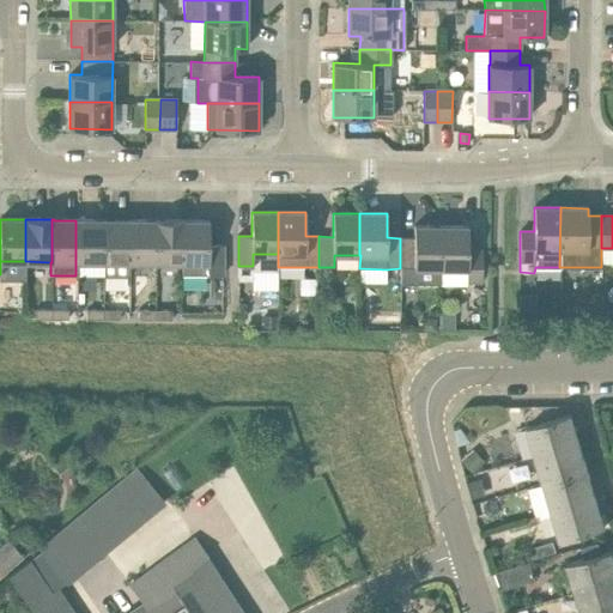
[(103,262),(104,220),(76,220),(76,262),(103,262)]
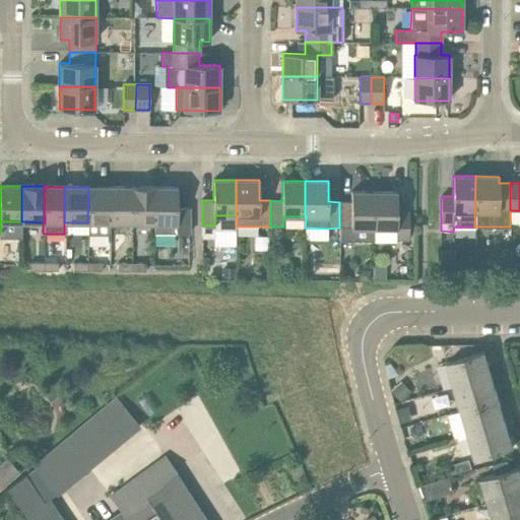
[(110,222),(110,187),(88,187),(87,222),(87,235),(110,235),(110,222)]
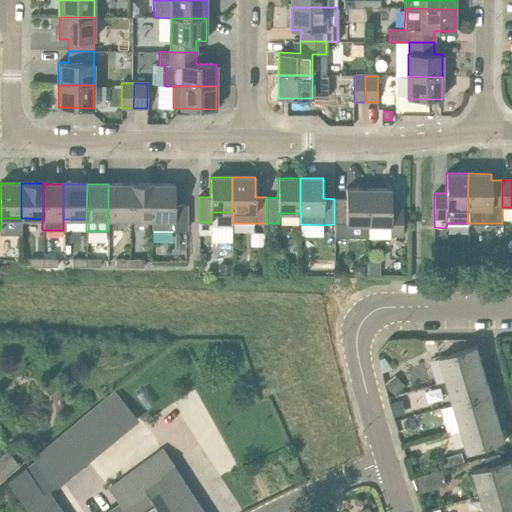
[(130,219),(130,184),(129,184),(108,184),(108,219),(130,219)]
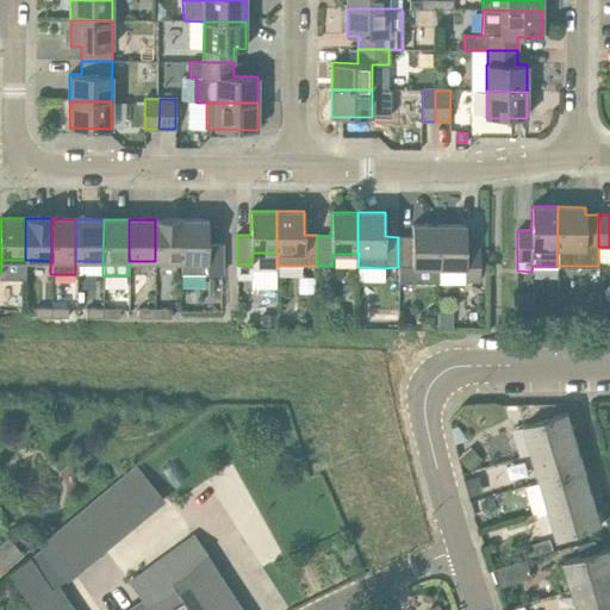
[(180,261),(181,219),(155,219),(155,261),(180,261)]
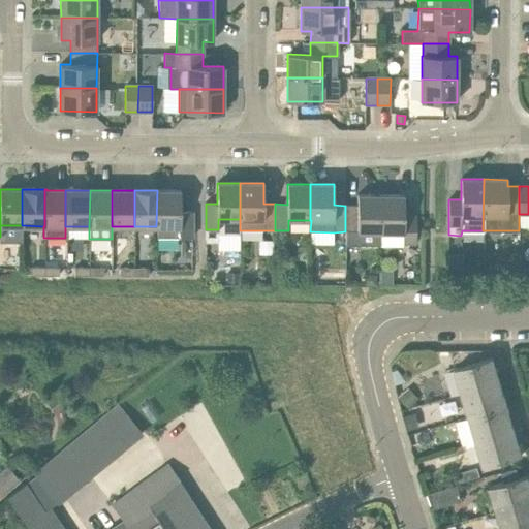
[(157,190),(156,226),(156,238),(180,238),(192,238),(192,212),(181,212),(181,191),(159,190),(157,190)]
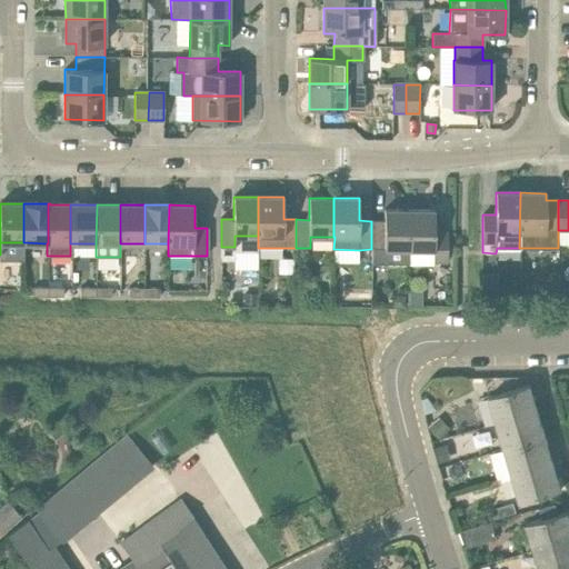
[(409,249),(409,210),(385,210),(385,221),(371,221),(371,249),(385,249),(385,265),(409,265),(409,249)]
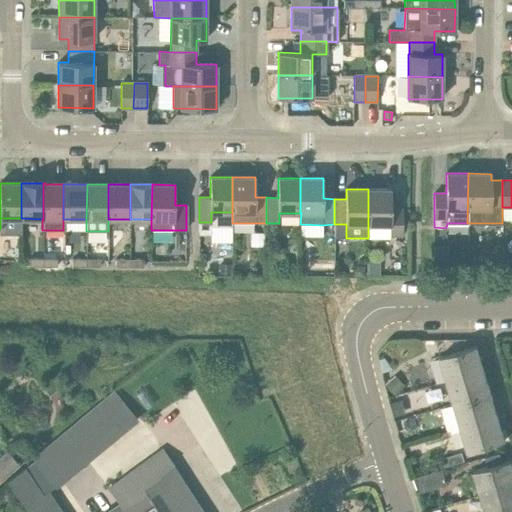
[(368,189),(368,224),(390,225),(390,235),(402,235),(403,210),(391,209),(391,189),(368,189)]
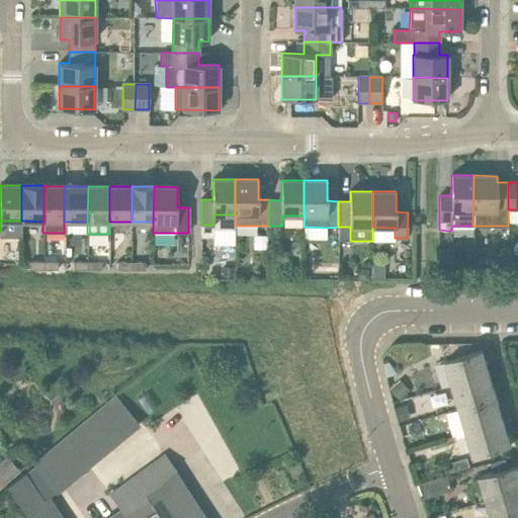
[(29,270),(44,270),(44,262),(29,262),(29,270)]
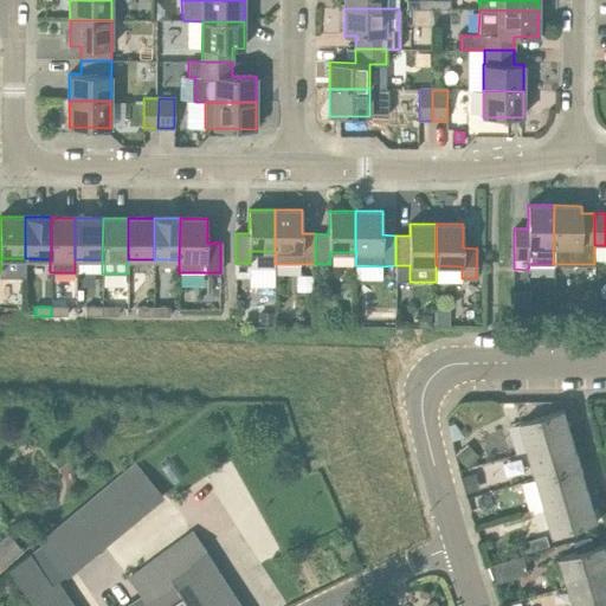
[(51,307),(51,316),(68,316),(68,307),(51,307)]
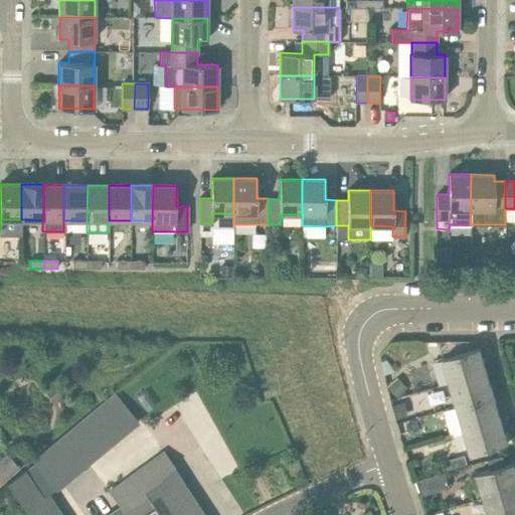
[(73,269),(87,269),(87,261),(73,261),(73,269)]
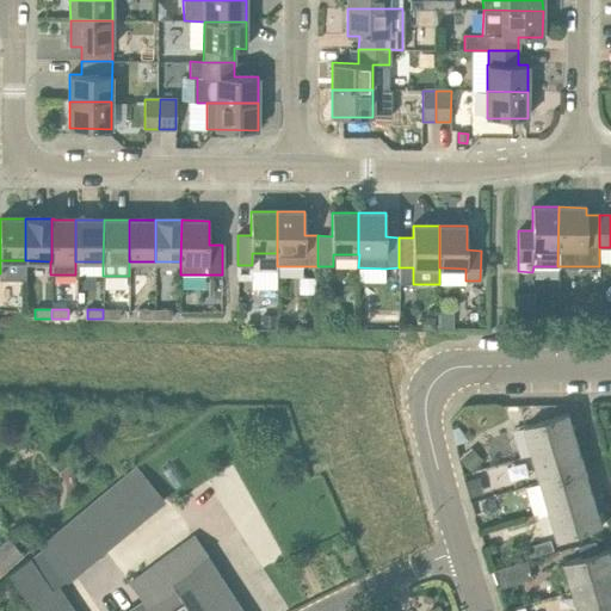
[(103,309),(103,319),(121,319),(121,309),(103,309)]
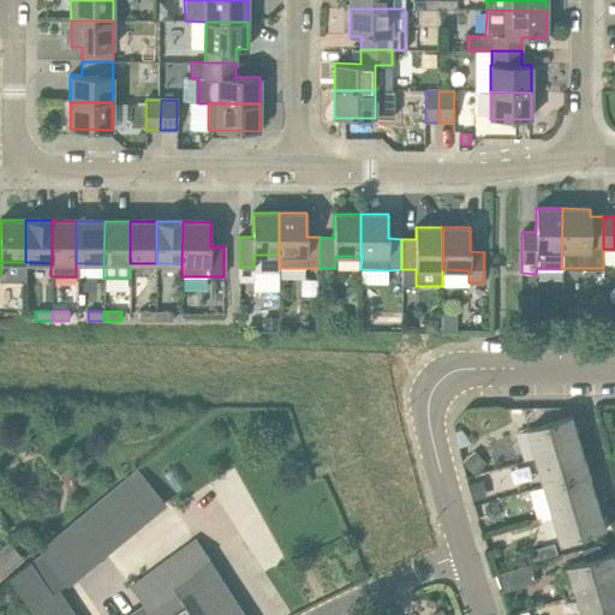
[(139,321),(155,321),(155,311),(139,311),(139,321)]
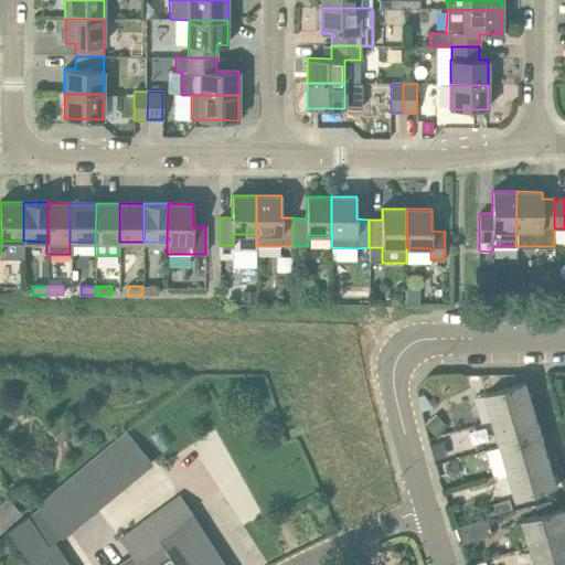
[(142,286),(142,295),(159,295),(159,286),(142,286)]
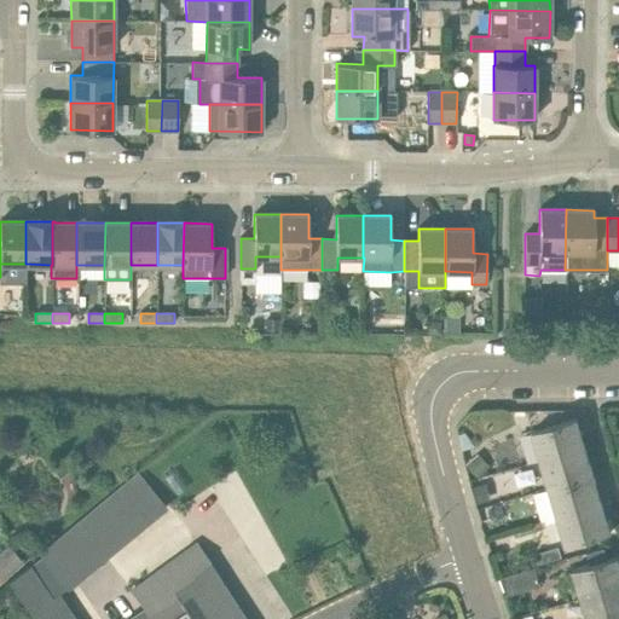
[(458,314),(445,314),(445,333),(458,333),(458,314)]
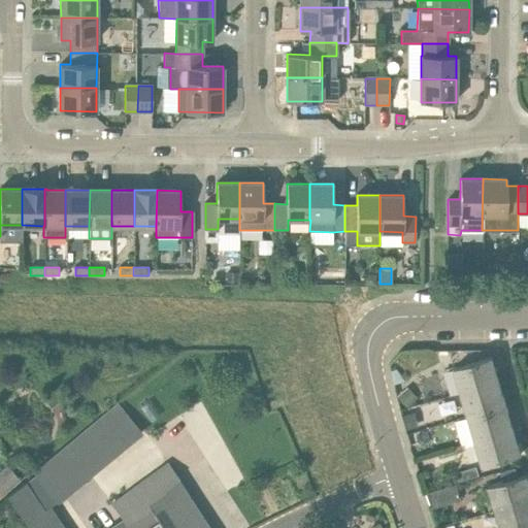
[(239,272),(228,272),(228,285),(239,285),(239,272)]
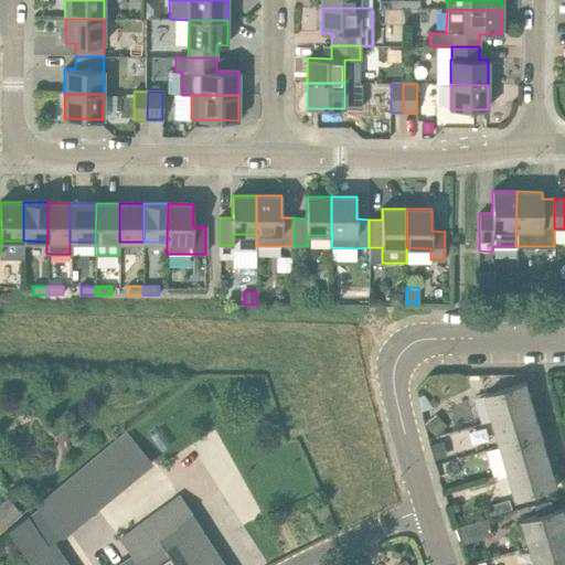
[(403,305),(403,292),(394,292),(388,298),(388,305),(403,305)]
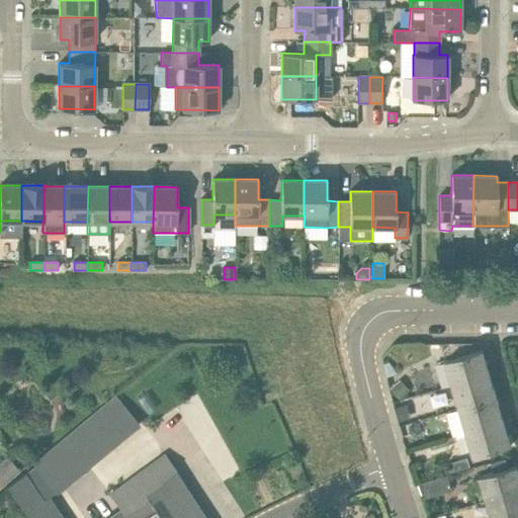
[(454,385),(491,375),(483,350),(446,361),(454,385)]
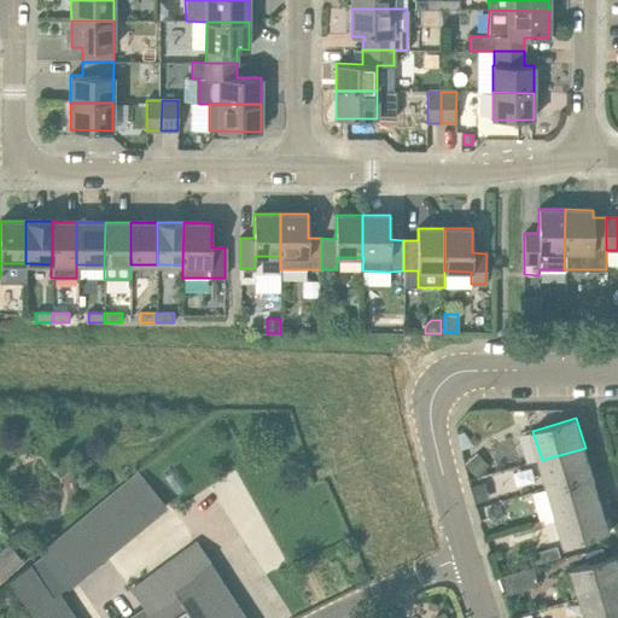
[(476,445),(471,437),(465,431),(459,435),(465,449),(476,445)]
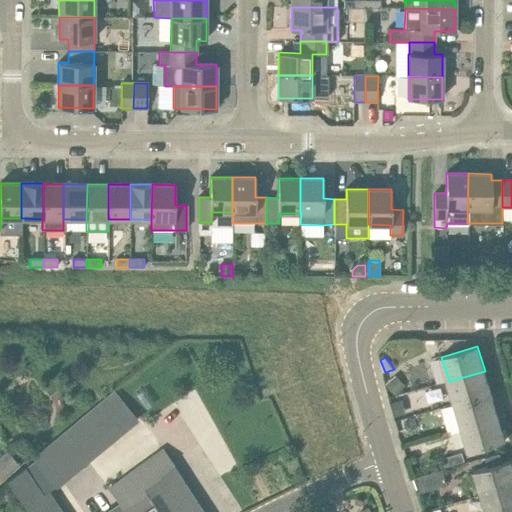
[(455,405),(491,394),(485,371),(449,381),(455,405)]
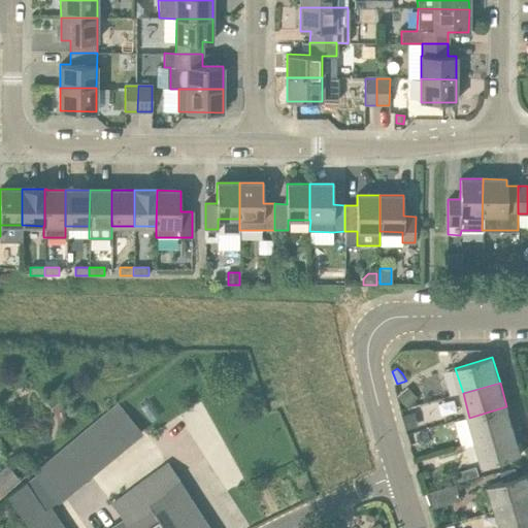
[(409,407),(416,402),(404,390),(398,396),(409,407)]
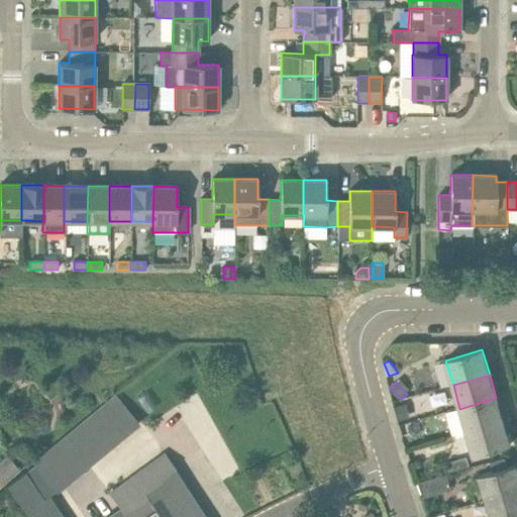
[(467,432),(503,422),(496,398),(459,409),(467,432)]
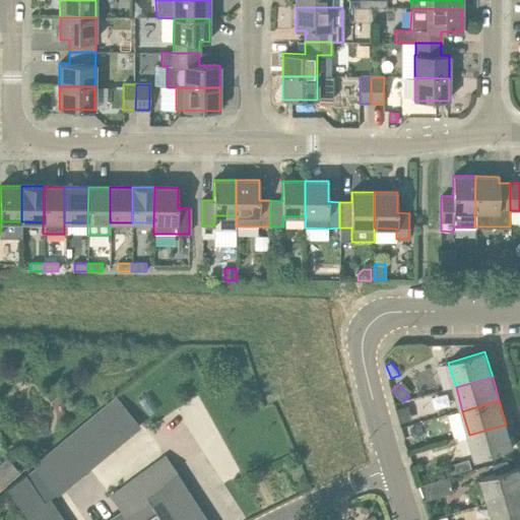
[(407,405),(397,408),(401,425),(412,421),(407,405)]
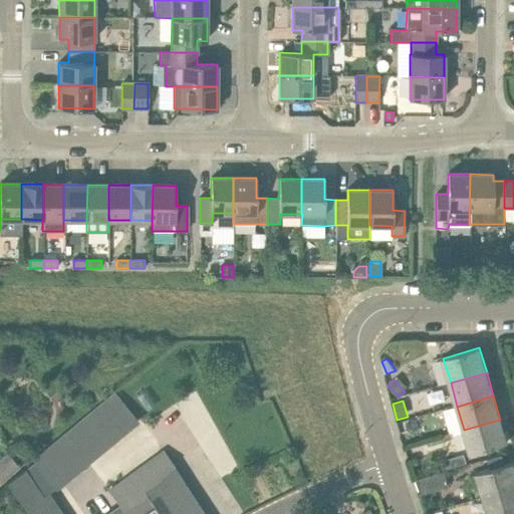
[(500,420),(464,430),(471,454),(507,443),(500,420)]
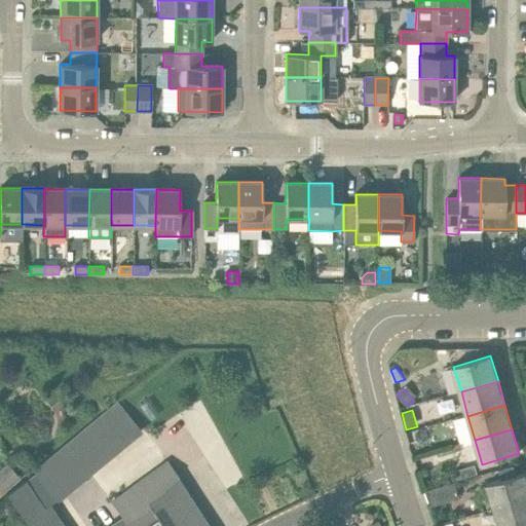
[(121,520),(113,525),(209,525),(178,479),(179,478),(168,462),(111,504),(121,520)]
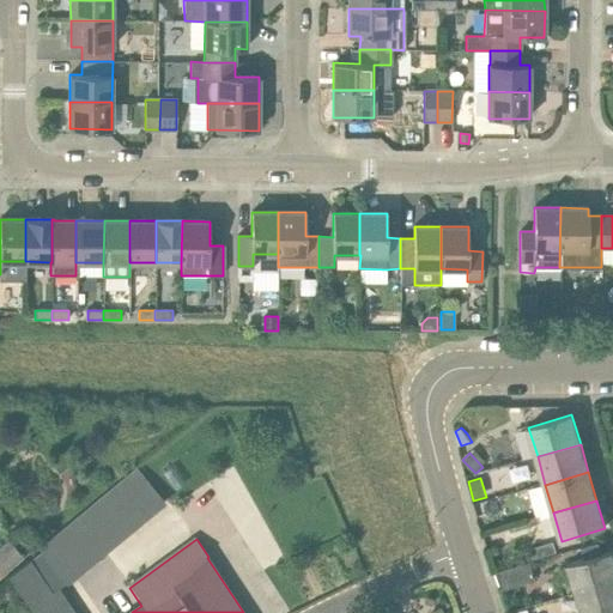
[(541,545),(545,556),(556,552),(552,541),(541,545)]
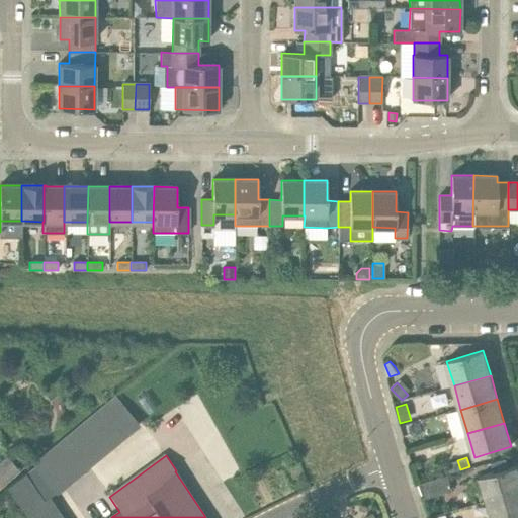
[(0,486),(19,470),(9,458),(0,464),(0,486)]
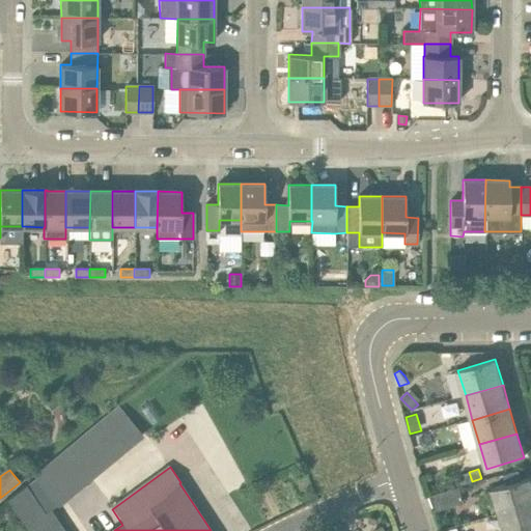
[(503,475),(506,484),(521,480),(519,470),(503,475)]
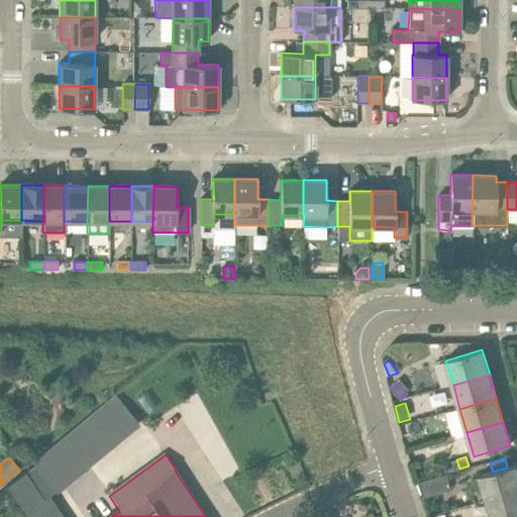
[(487,500),(516,491),(516,469),(516,466),(507,468),(493,472),(480,476),(487,500)]
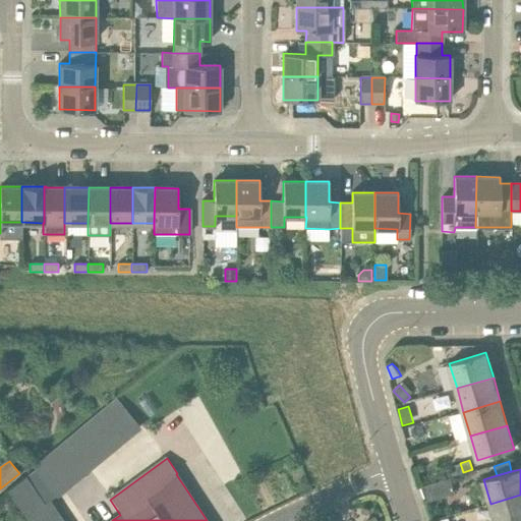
[(427,483),(430,499),(456,493),(453,477),(427,483)]
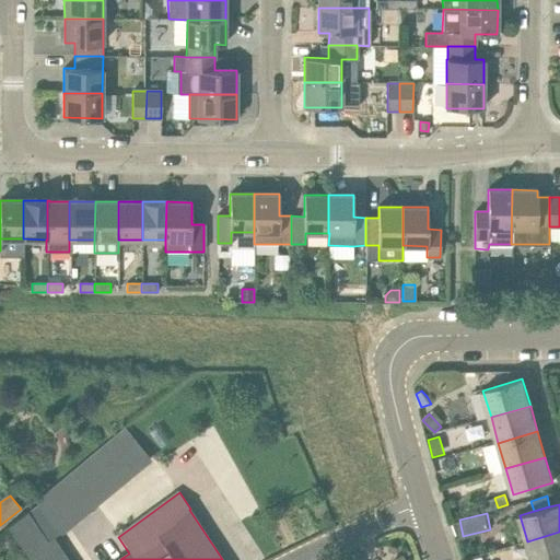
[(532,559),(556,559),(559,559),(559,532),(527,541),(532,559)]
